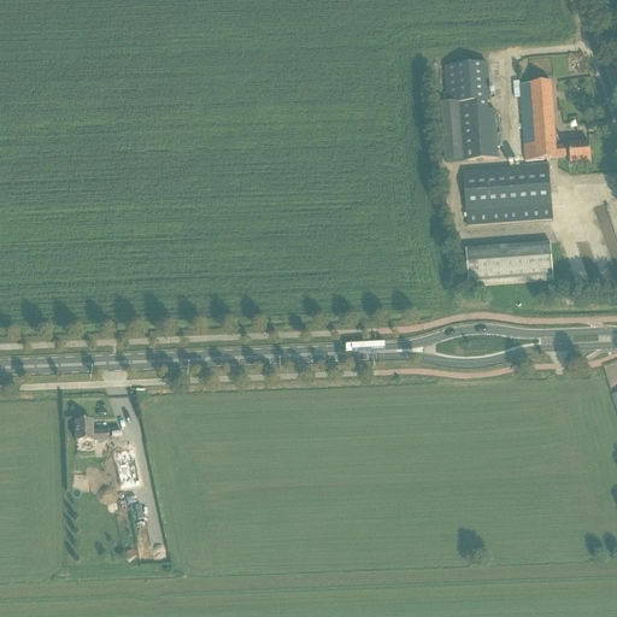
[(488,112),(487,103),(489,103),(487,65),(445,69),(447,105),(441,106),(446,164),(499,160),(495,111),(488,112)]
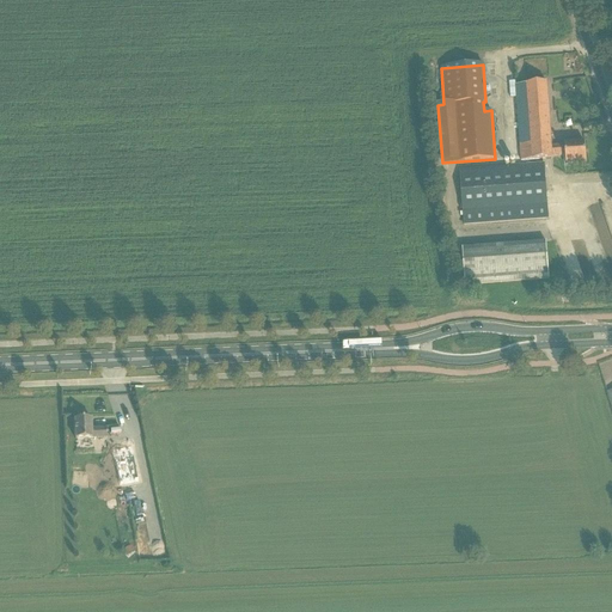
[(534,85),(515,86),(520,157),(521,161),(543,160),(552,159),(552,157),(565,155),(565,165),(586,164),(585,144),(564,145),(564,146),(551,147),(546,84),(534,85)]
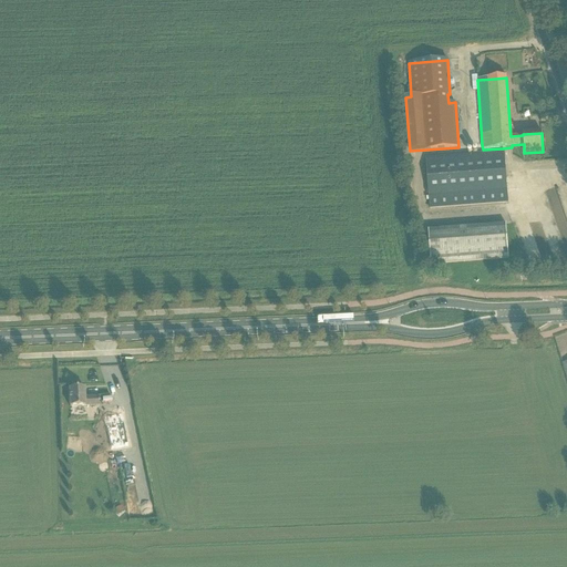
[(477,155),(425,158),(428,185),(429,195),(430,208),(507,203),(506,189),(504,153),(503,153),(477,155)]
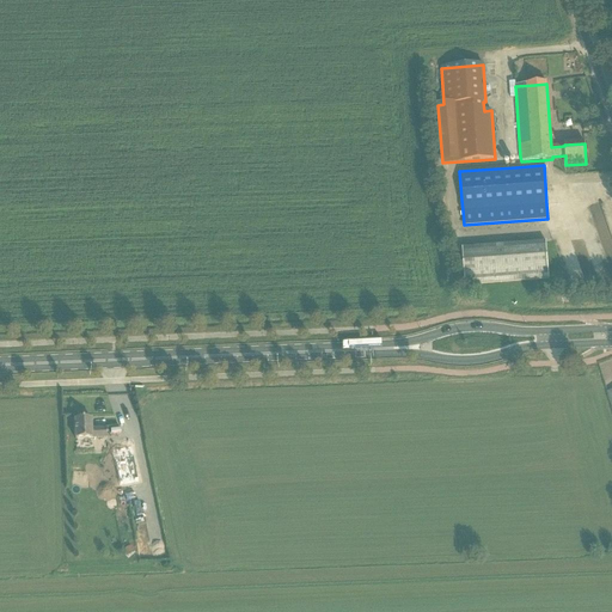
[(461,249),(465,286),(549,279),(546,243),(461,249)]
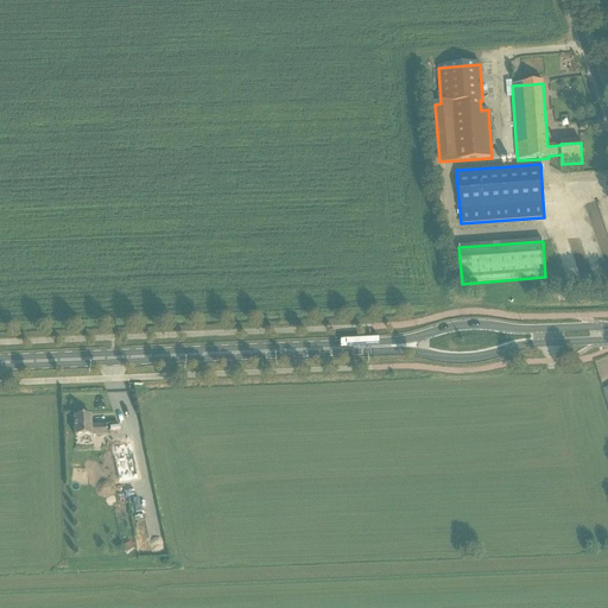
[(90,417),(74,417),(74,438),(92,437),(92,443),(113,443),(112,426),(90,426),(90,417)]
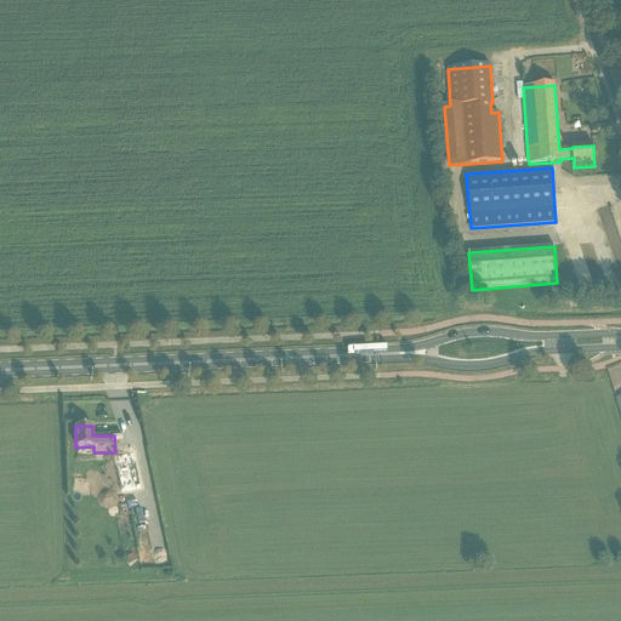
[(134,454),(114,457),(121,493),(141,489),(134,454)]
